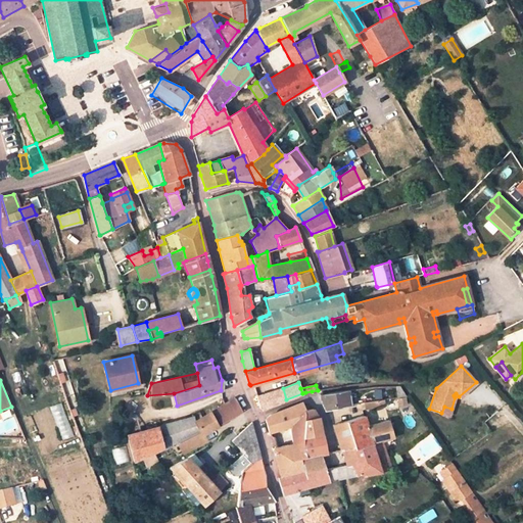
[(394,386),(396,397),(407,396),(399,386),(394,386)]
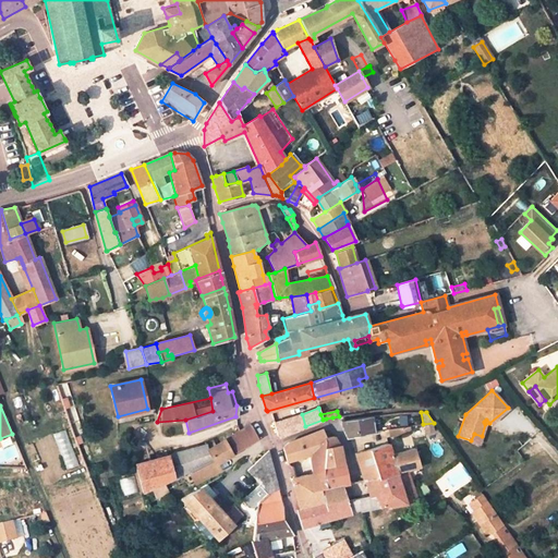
[(277,435),(280,436),(305,426),(302,414),(274,423),(277,435)]
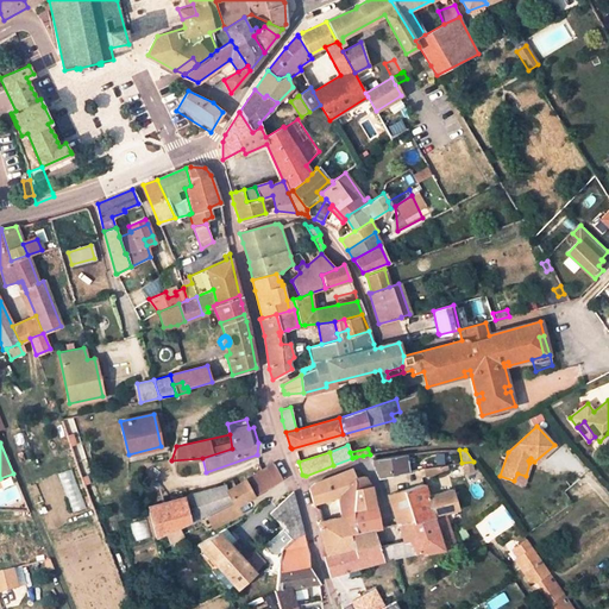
[(378,477),(382,477),(408,472),(406,454),(372,459),(372,466),(375,472),(378,477)]
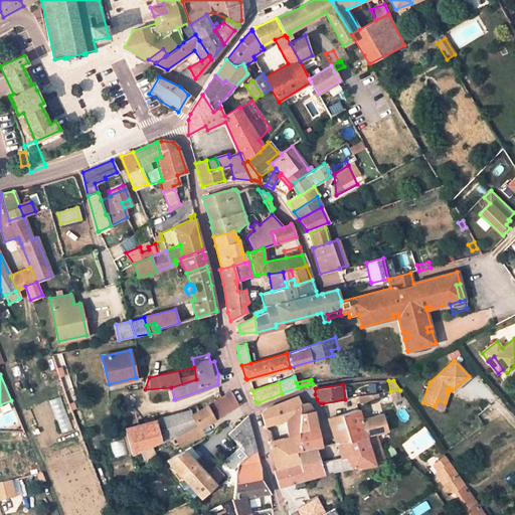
[(207,405),(206,405),(213,419),(238,405),(231,392),(207,405)]
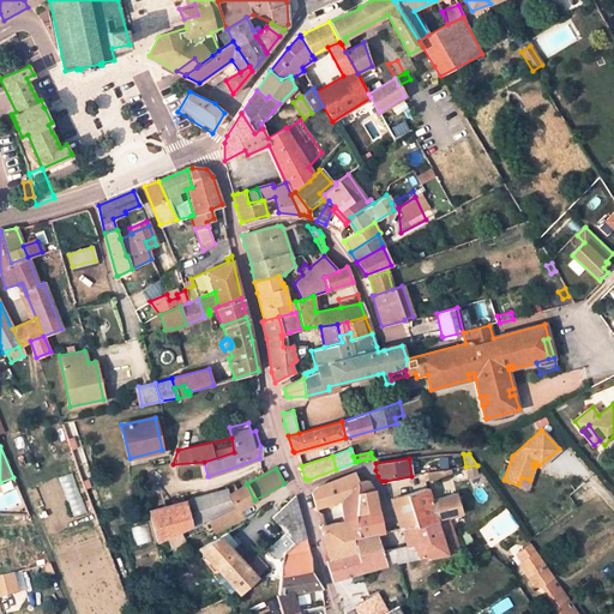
[(359,482),(356,476),(354,473),(318,486),(311,491),(315,507),(341,500),(357,494),(359,482)]
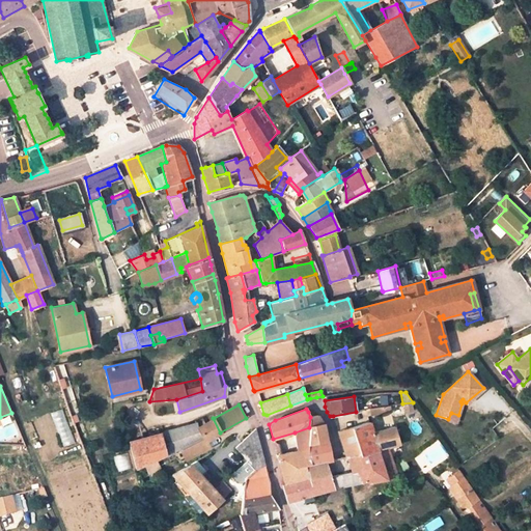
[(451,413),(448,419),(456,422),(458,415),(451,413)]
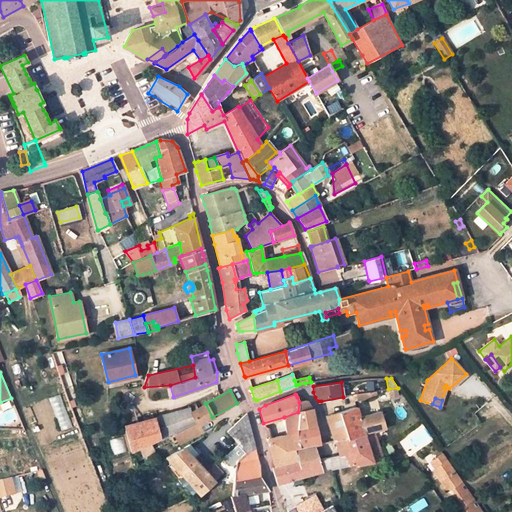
[(310,409),(306,400),(302,401),(299,402),(298,412),(297,432),(296,449),(314,444),(318,443),(311,409),(310,409)]
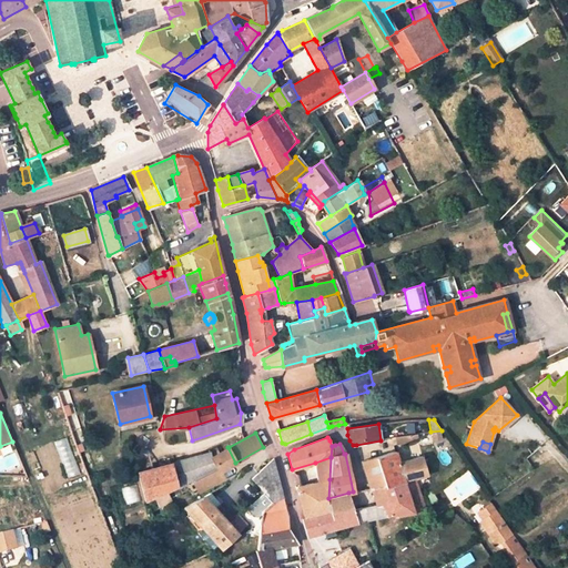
[(235,463),(227,447),(224,450),(211,457),(217,467),(199,476),(203,487),(221,478),(220,472),(235,463)]
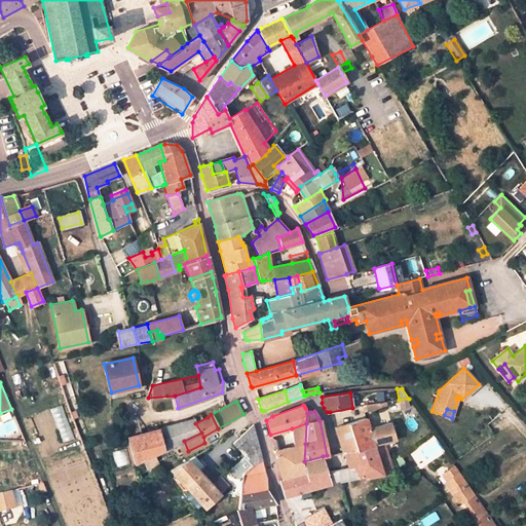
[(340,453),(343,452),(376,447),(375,445),(382,443),(395,440),(390,423),(370,428),(367,418),(334,427),(341,448),(339,449),(340,453)]
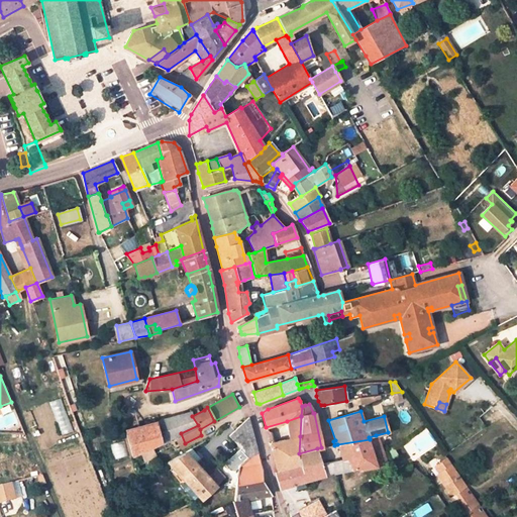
[(171,438),(181,433),(198,425),(192,416),(191,412),(165,418),(171,438)]
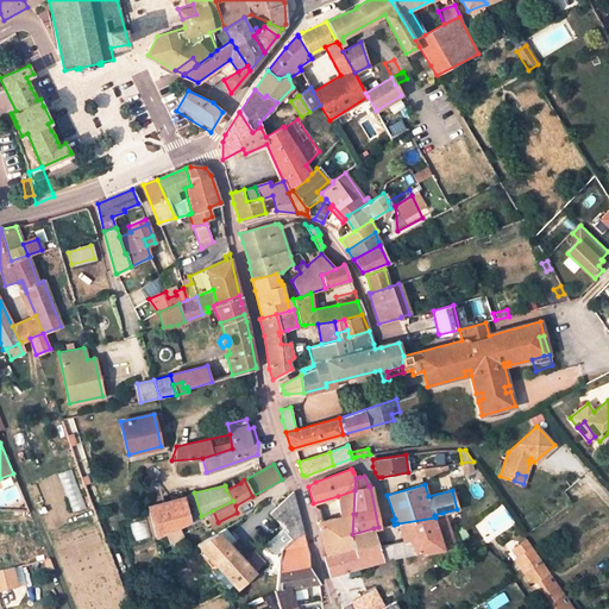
[(355,490),(338,496),(341,516),(353,514),(355,490)]
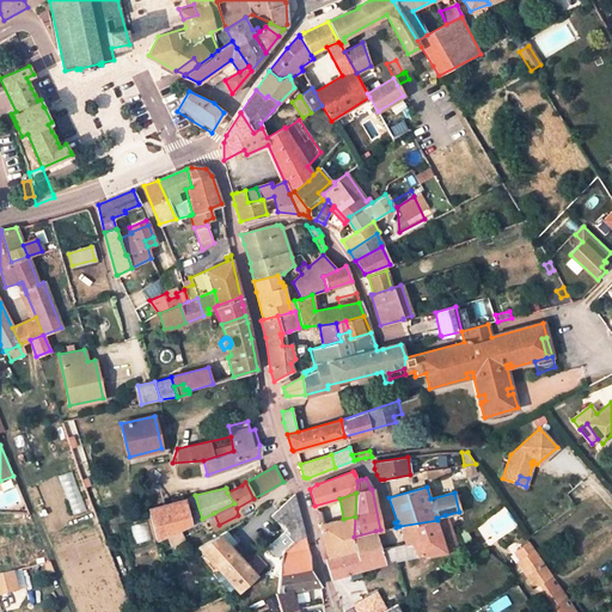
[(293,540),(304,534),(298,512),(294,494),(270,515),(283,531),(293,540)]
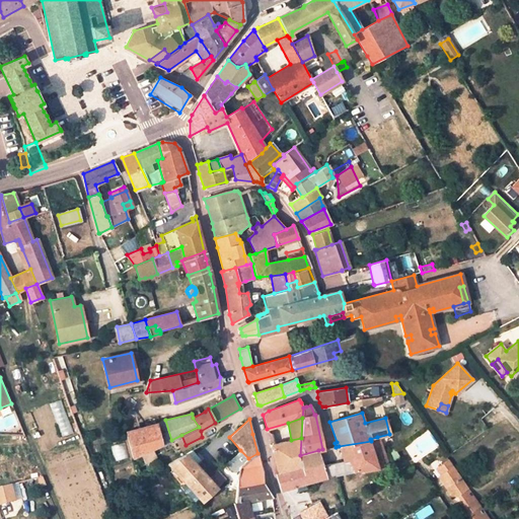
[(133,458),(141,454),(151,450),(171,440),(165,420),(126,431),(127,436),(133,458)]
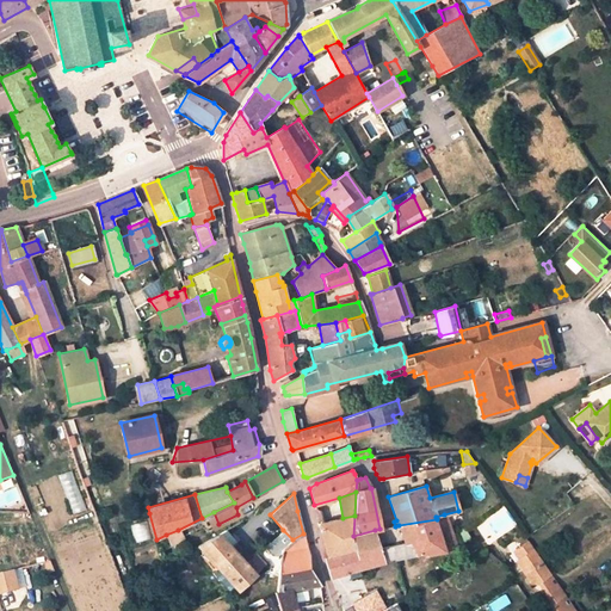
[(446,523),(444,514),(436,517),(437,519),(399,525),(403,542),(392,545),(394,559),(394,560),(415,554),(445,551),(456,548),(446,523)]
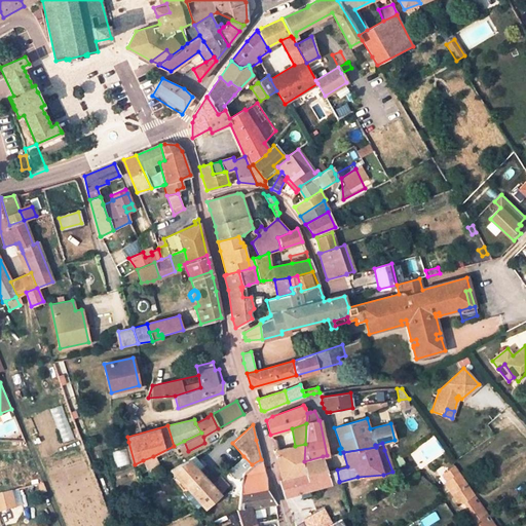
[(274,452),(282,481),(307,475),(304,461),(305,444),(295,446),(275,450),(274,452)]
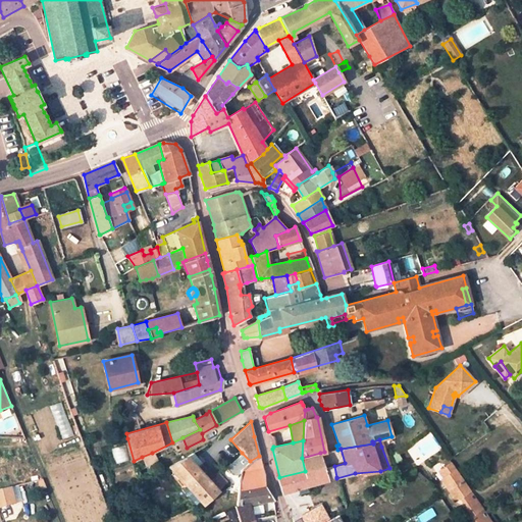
[(152,453),(142,457),(150,471),(159,466),(152,453)]
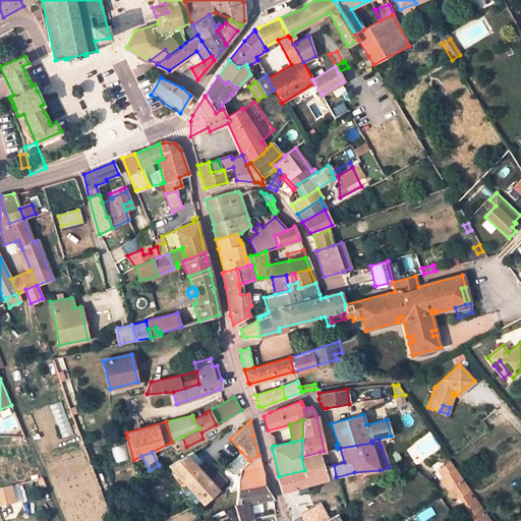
[(228,480),(240,469),(249,460),(241,452),(220,472),(228,480)]
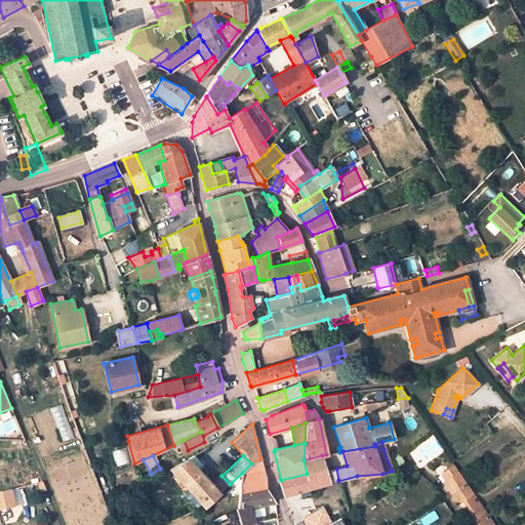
[(304,460),(307,474),(326,469),(322,455),(304,460)]
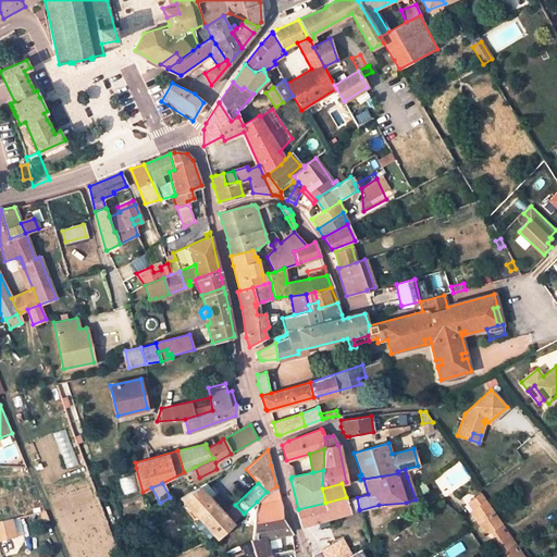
[(206,484),(200,487),(210,498),(215,495),(206,484)]
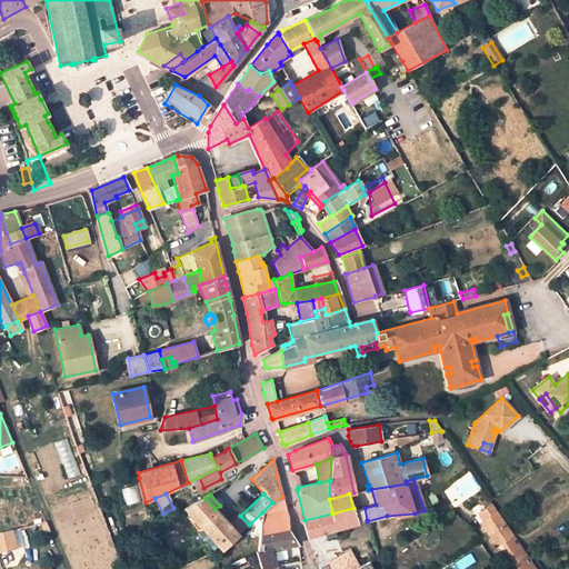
[(215,509),(205,498),(185,508),(221,549),(237,535),(215,509)]
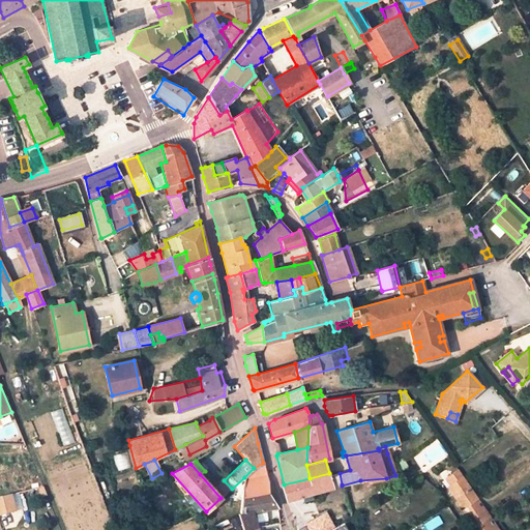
[(499,529),(458,469),(451,473),(455,479),(449,484),(448,486),(463,507),(467,504),(470,509),(467,511),(475,524),(474,525),(477,529),(499,529)]
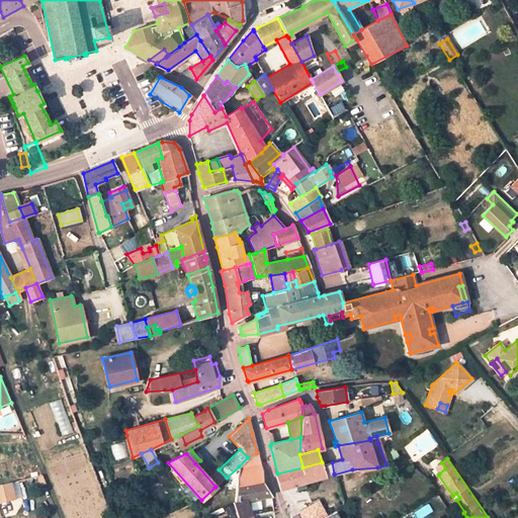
[(239,466),(236,487),(263,483),(262,471),(260,462),(239,466)]
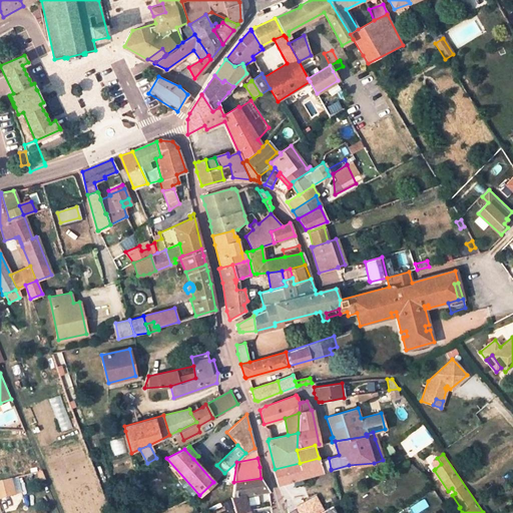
[(323,471),(331,469),(329,458),(320,460),(319,458),(300,463),(275,469),(273,470),(277,485),(279,485),(323,472),(323,471)]
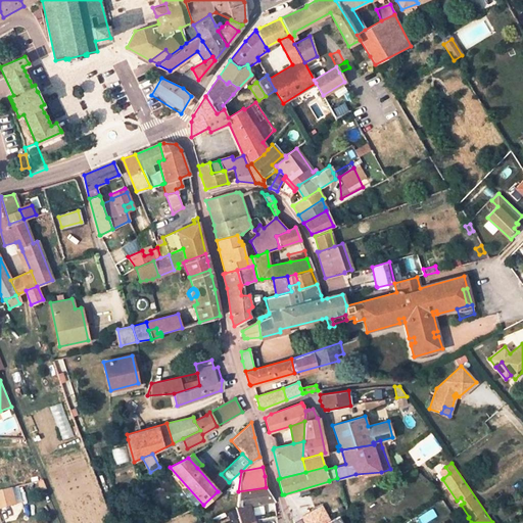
[(449,473),(445,467),(439,472),(443,478),(449,473)]
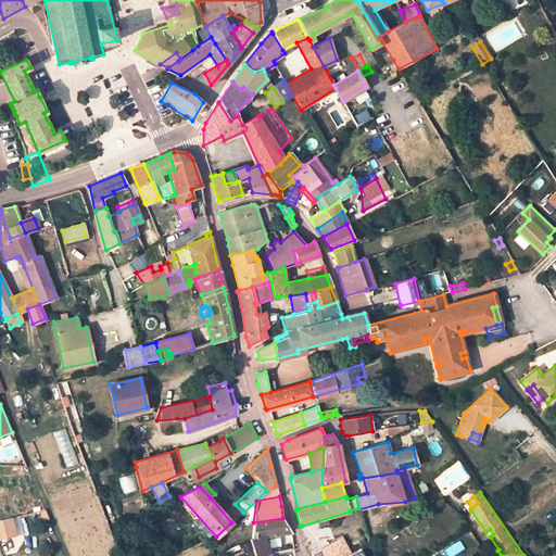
[(17,518),(11,520),(15,536),(23,534),(17,518)]
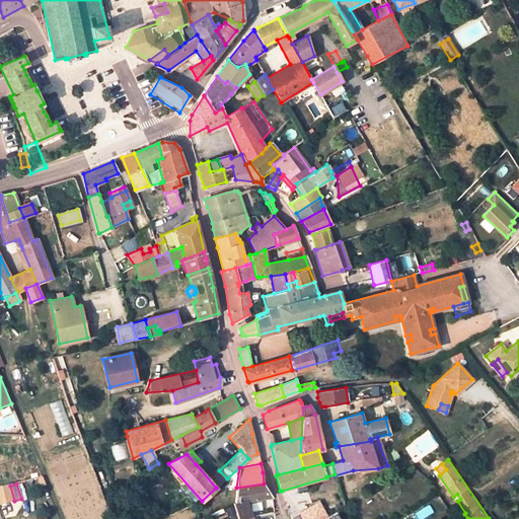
[(268,491),(264,484),(236,488),(234,503),(233,504),(237,518),(252,518),(247,501),(249,500),(262,499),(272,497),(268,491)]
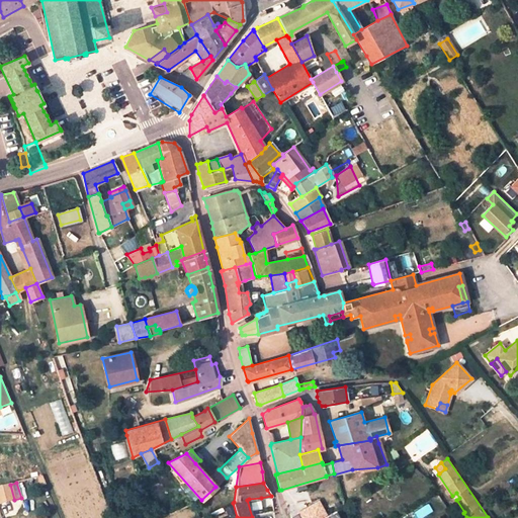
[(10,485),(2,487),(6,502),(14,500),(10,485)]
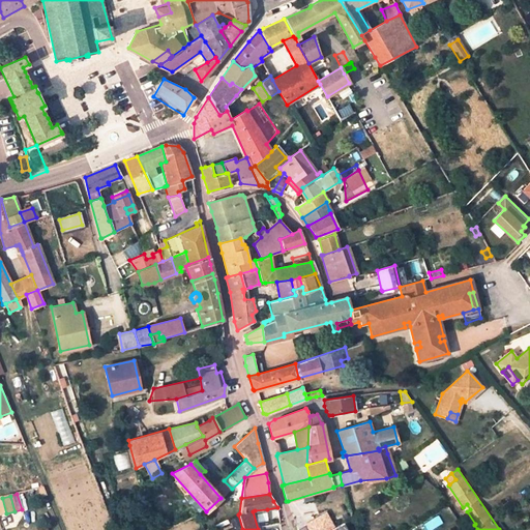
[(326,514),(297,529),(332,529),(333,529),(326,514)]
